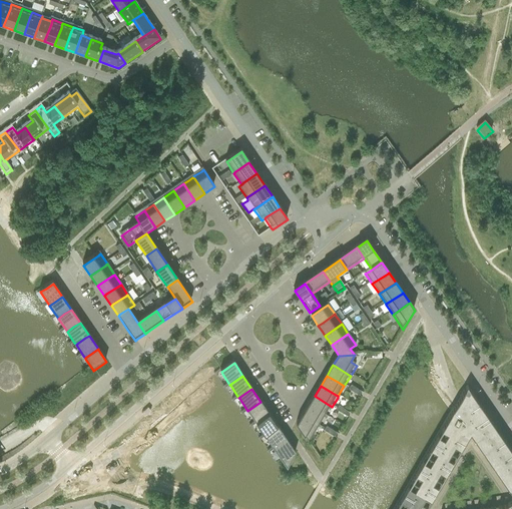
[(454,412),(469,433),(489,419),(468,389),(459,404),(454,412)]
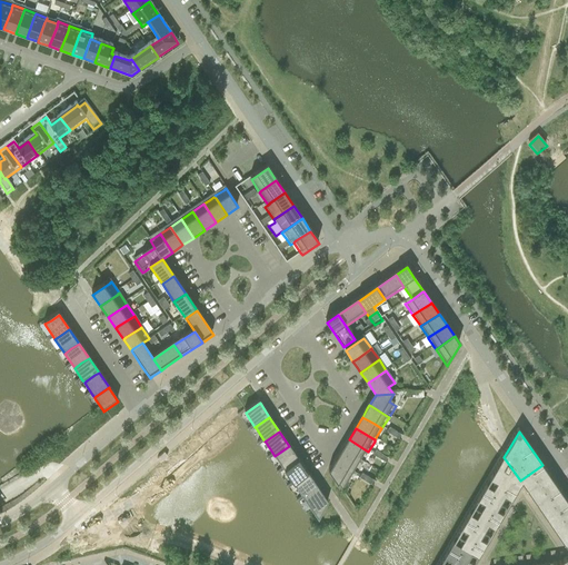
[(368,452),(349,439),(342,452),(361,463),(368,452)]
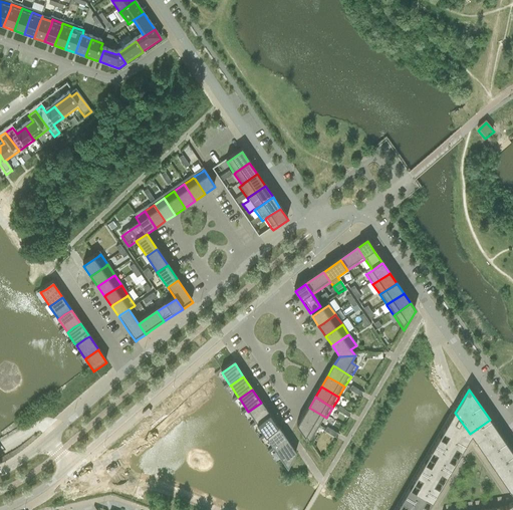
[(249,414),(257,425),(270,416),(261,403),(248,412),(249,414)]
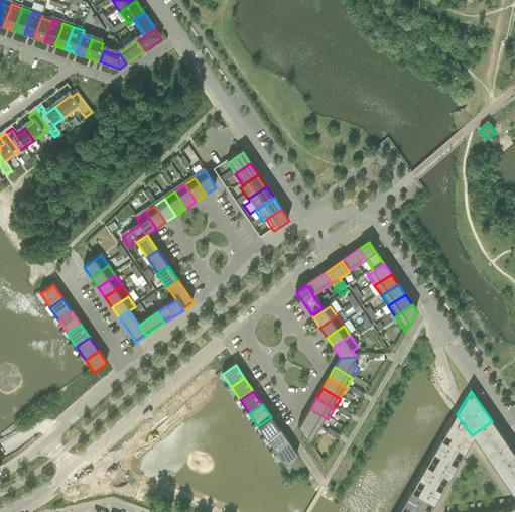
[(303,419),(322,430),(328,419),(310,409),(303,419)]
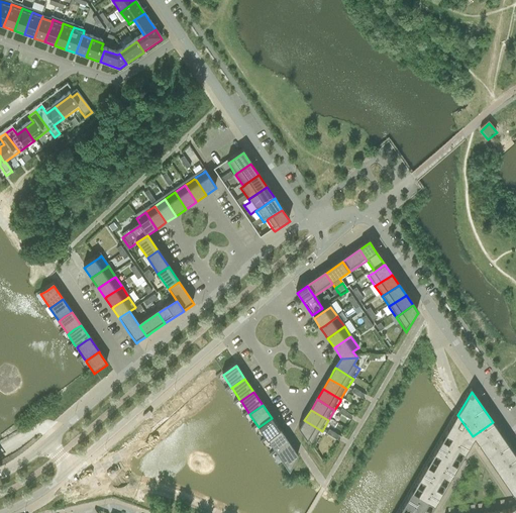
[(475,440),(473,436),(457,415),(446,435),(470,449),(475,440)]
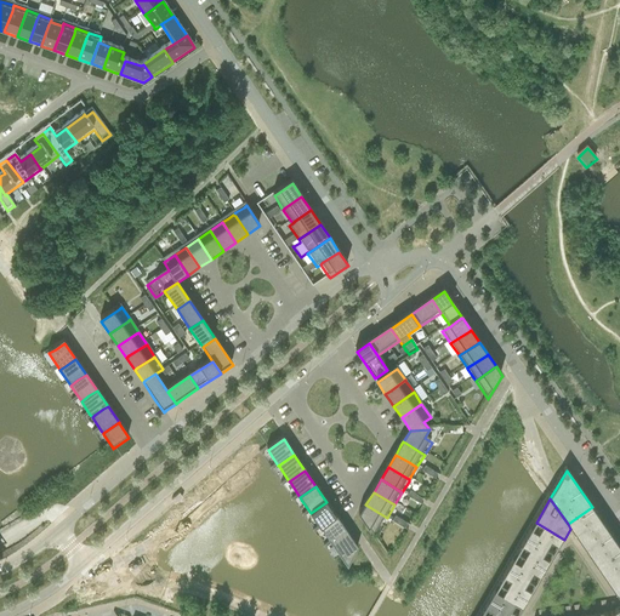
[(337,518),(326,502),(311,513),(312,515),(322,529),(337,518)]
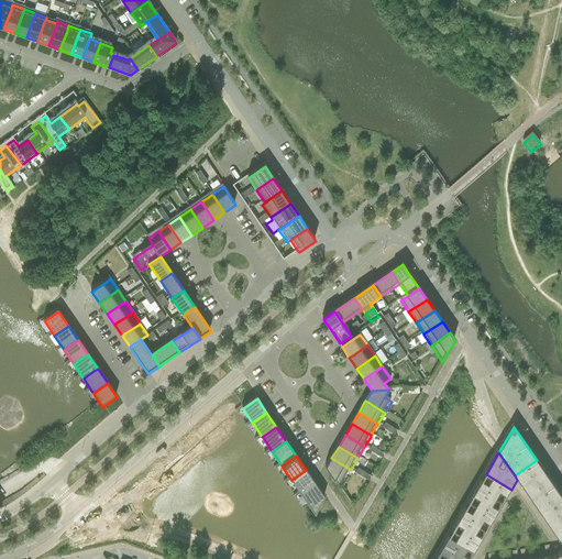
[(351,470),(331,458),(326,468),(340,488),(351,470)]
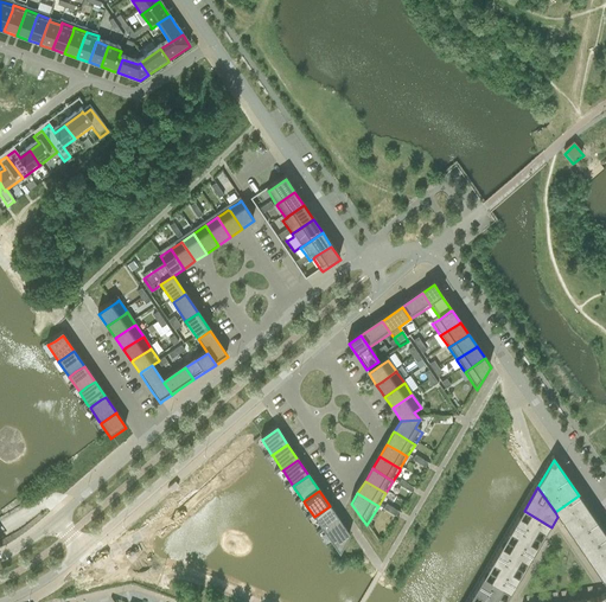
[(555,512),(557,517),(565,526),(588,511),(579,495),(555,512)]
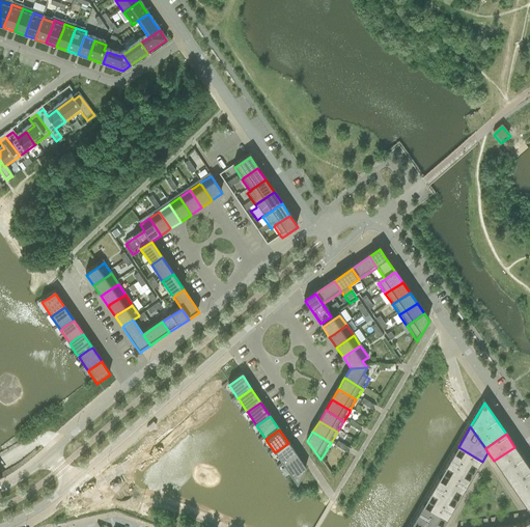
[(298,456),(288,443),(275,452),(276,453),(284,466),(298,456)]
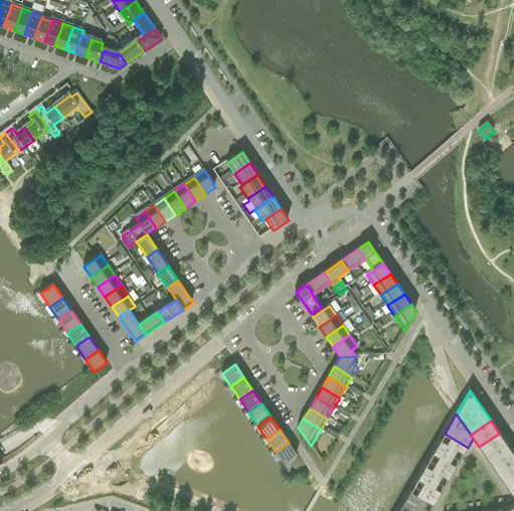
[(445,434),(441,440),(464,454),(468,448),(445,434)]
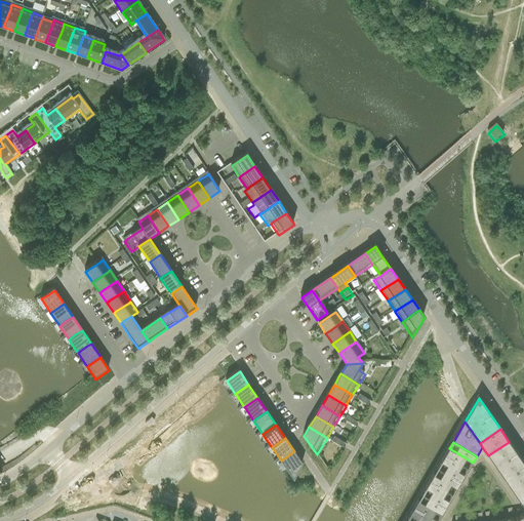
[(509,442),(488,455),(497,469),(518,454),(509,442)]
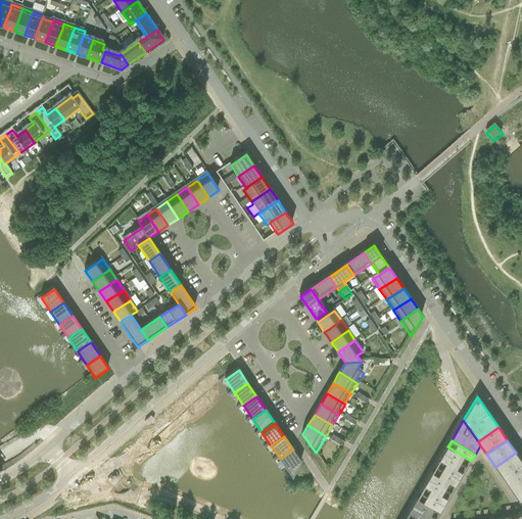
[(447,446),(443,454),(468,467),(471,461),(447,446)]
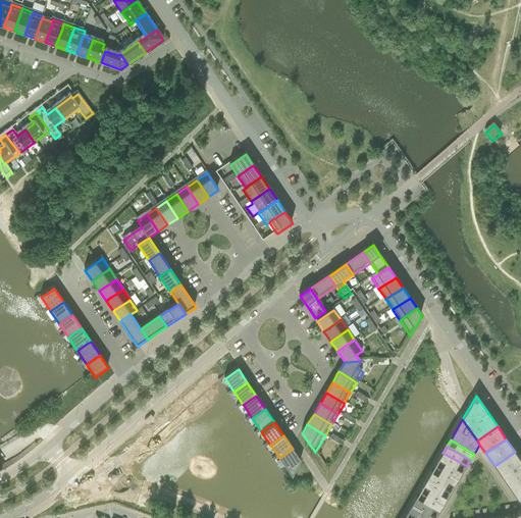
[(293,449),(279,458),(280,459),(289,471),(293,477),(302,462),(293,449)]
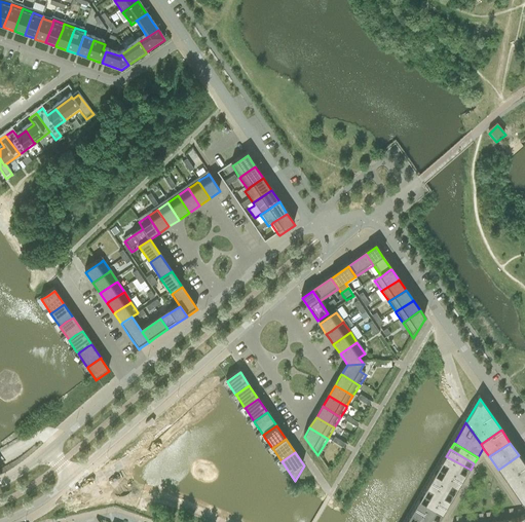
[(524,463),(519,455),(498,470),(507,482),(524,470),(524,463)]
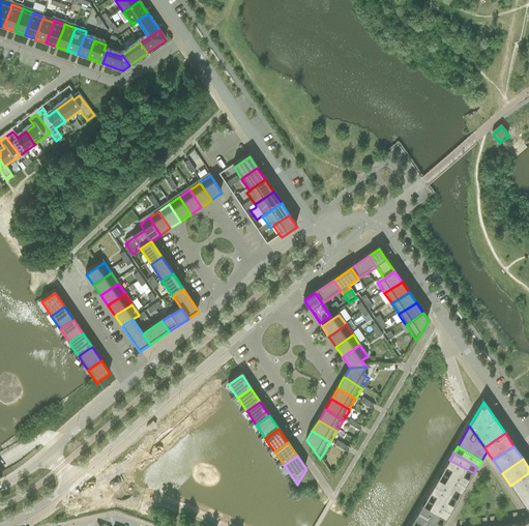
[(449,460),(445,466),(470,480),(474,473),(449,460)]
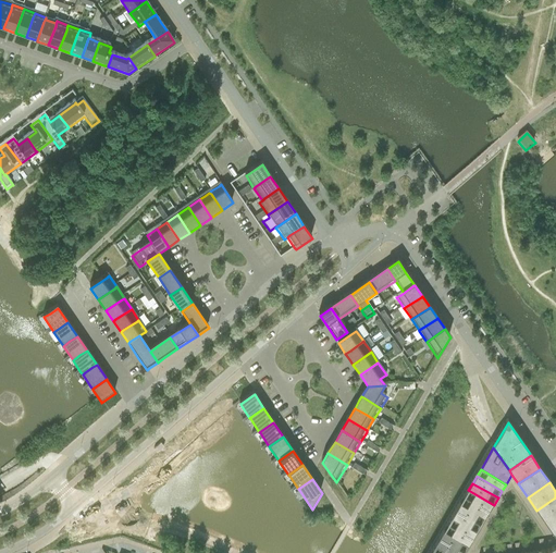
[(468,490),(465,498),(490,512),(494,505),(468,490)]
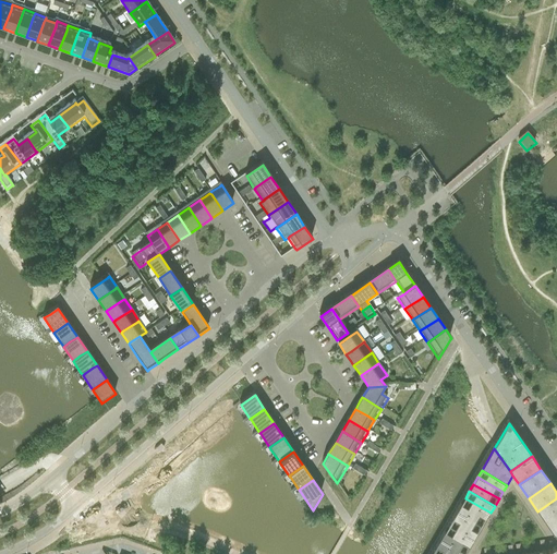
[(465,498),(461,505),(486,520),(491,513),(465,498)]
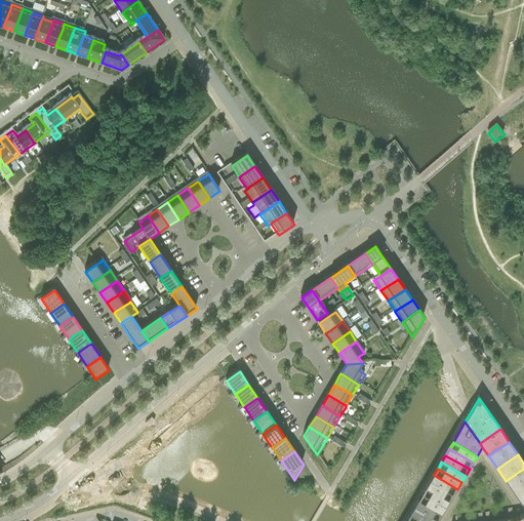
[(523,469),(506,481),(515,494),(523,487),(523,469)]
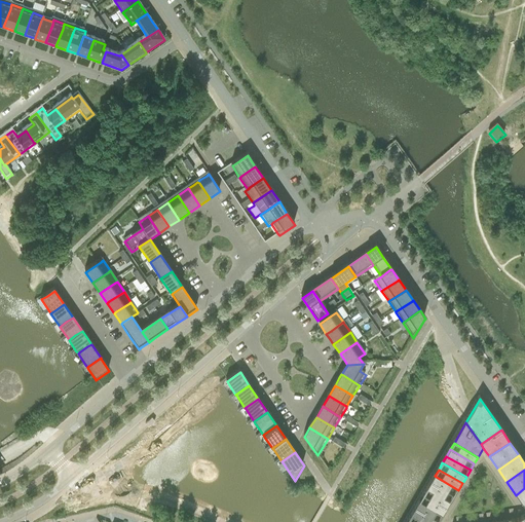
[(435,476),(430,482),(455,496),(458,490),(435,476)]
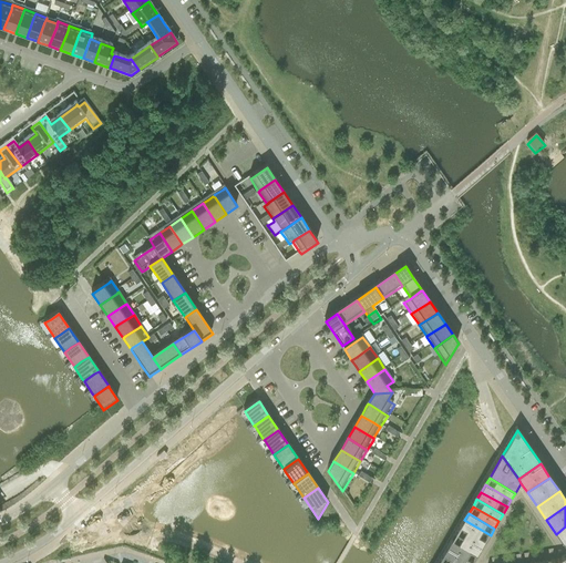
[(464,520),(460,528),(486,542),(491,535),(464,520)]
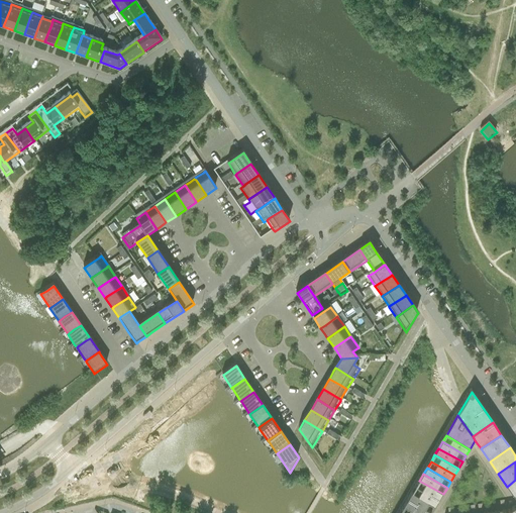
[(515,480),(507,487),(515,500),(515,480)]
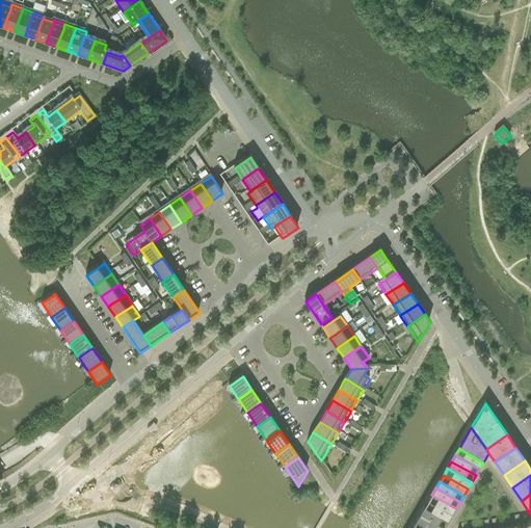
[(431,495),(428,501),(452,516),(456,508),(431,495)]
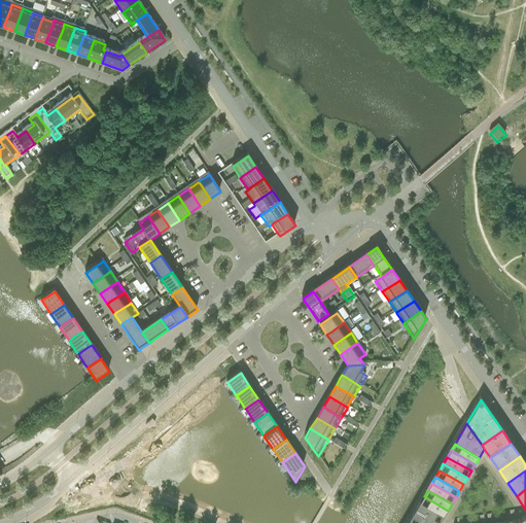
[(424,496),(420,503),(444,517),(448,511),(424,496)]
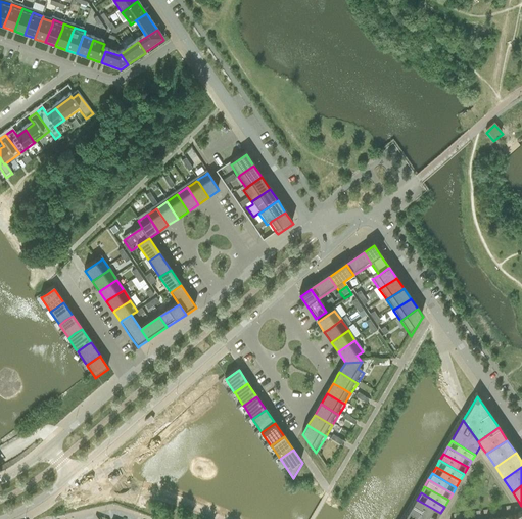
[(417,500),(413,506),(434,518),(438,518),(440,513),(417,500)]
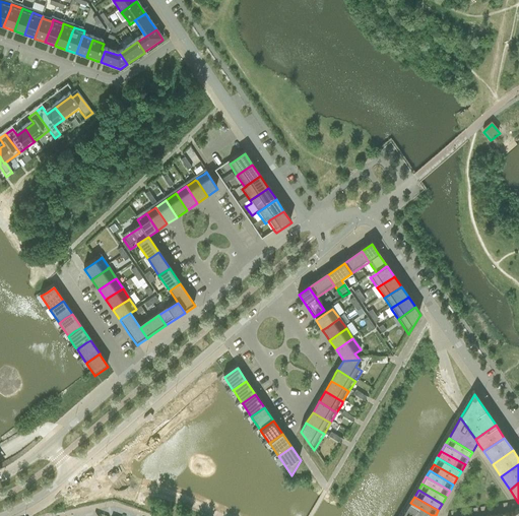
[(410,503),(406,509),(417,515),(432,515),(410,503)]
